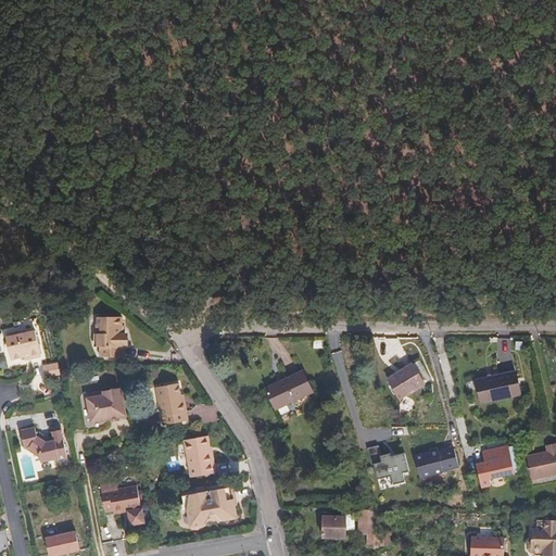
[(121,320),(99,320),(99,338),(95,338),(95,349),(99,349),(99,359),(121,359),(121,353),(121,350),(123,350),(123,337),(121,337),(121,320)]
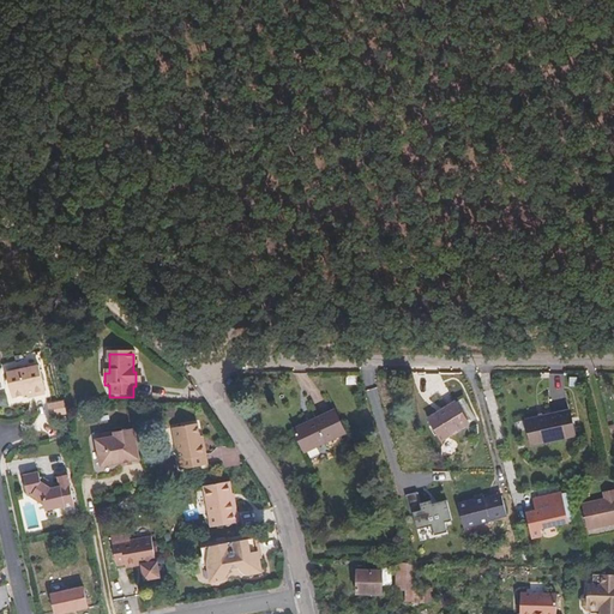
[(10,398),(23,396),(23,393),(28,392),(29,397),(42,395),(36,367),(4,373),(5,379),(2,381),(5,391),(8,392),(10,398)]
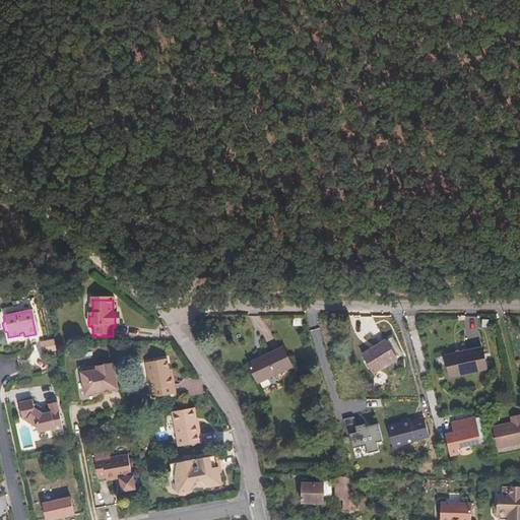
[(393,362),(383,344),(377,347),(360,359),(370,376),(393,362)]
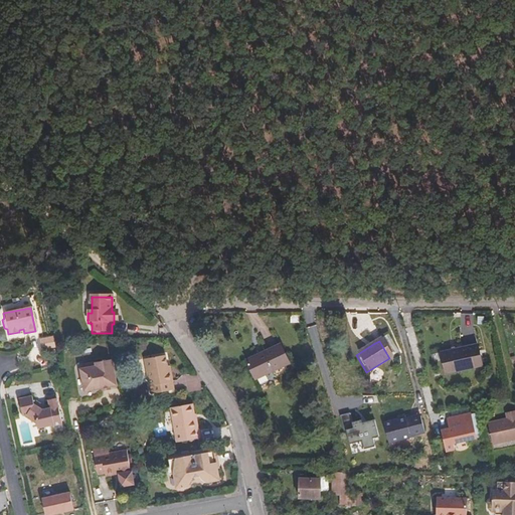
[(287,365),(278,346),(266,351),(243,361),(252,380),(287,365)]
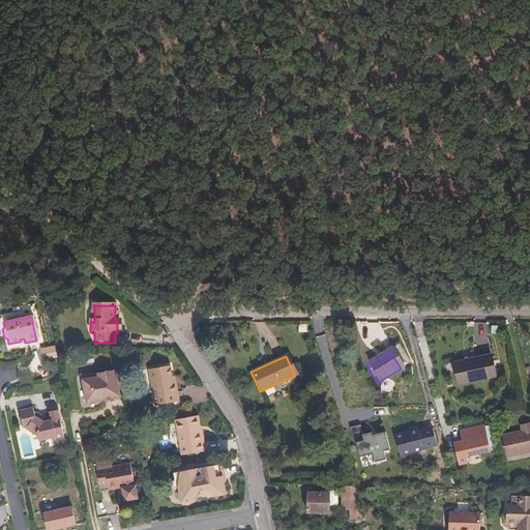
[(492,378),(488,356),(477,358),(461,361),(451,363),(455,385),(492,378)]
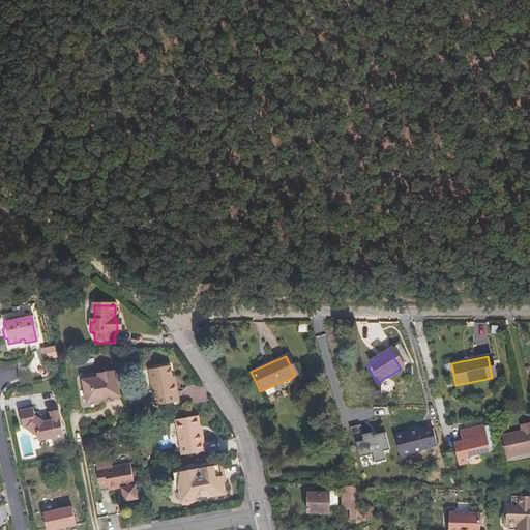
[(177,400),(174,382),(171,382),(170,377),(168,365),(147,369),(153,404),(177,400)]
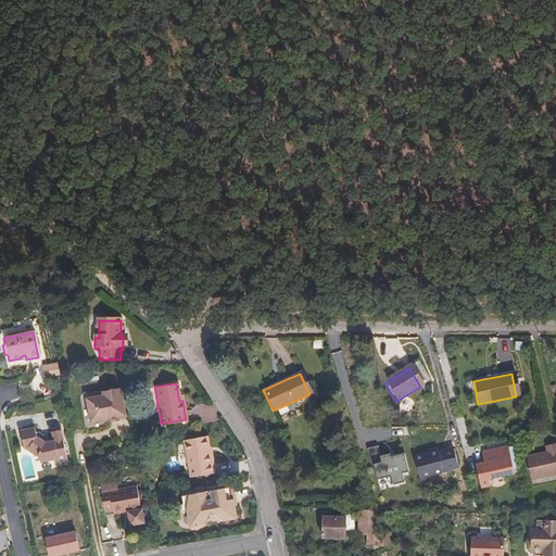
[(88,424),(102,421),(115,418),(115,417),(123,415),(118,390),(100,393),(101,396),(84,400),(88,424)]
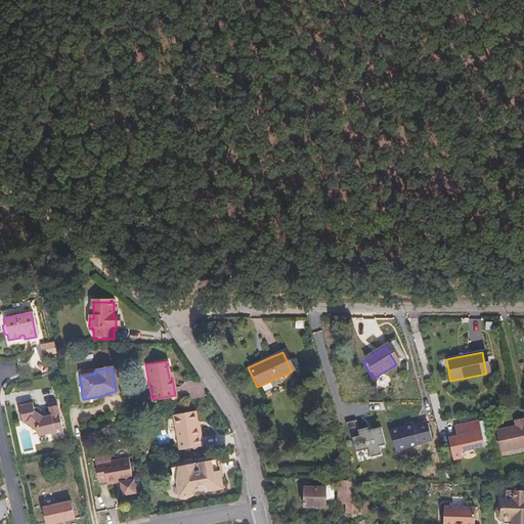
[(47,416),(39,417),(32,412),(30,404),(16,407),(19,423),(25,423),(27,426),(30,429),(34,429),(35,436),(60,431),(54,404),(46,405),(47,416)]
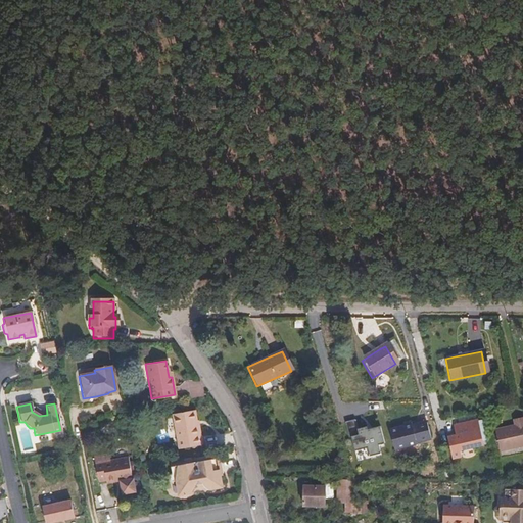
[(195,421),(193,411),(171,414),(177,449),(200,444),(197,426),(195,426),(195,421)]
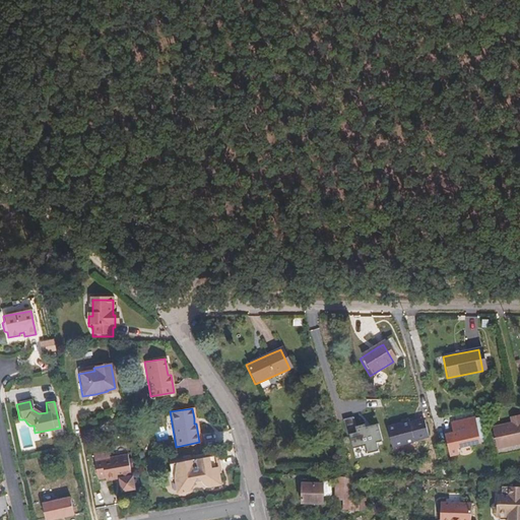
[(425,414),(387,427),(394,448),(432,436),(425,414)]
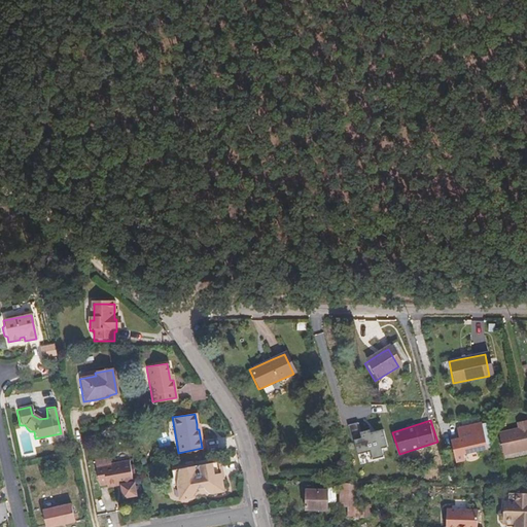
[(382,447),(389,445),(385,427),(361,432),(359,421),(352,423),(359,462),(385,458),(382,447)]
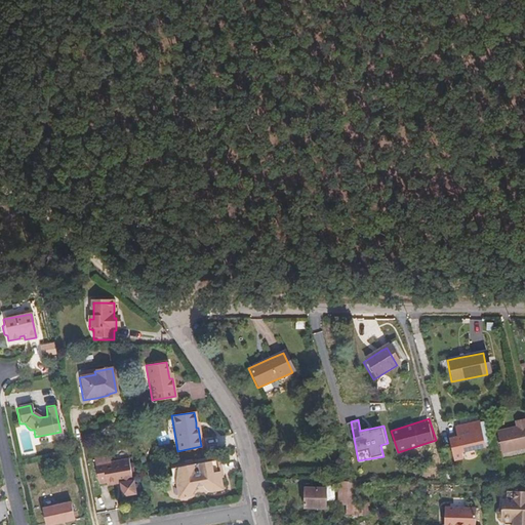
[(524,448),(524,429),(523,419),(513,421),(514,427),(507,428),(494,431),(499,454),(524,448)]
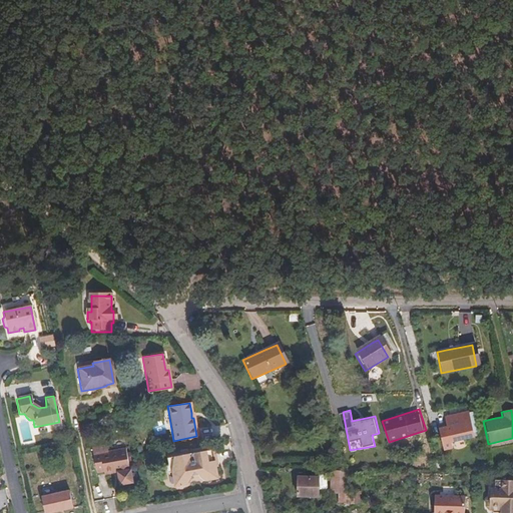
[(473,436),(467,412),(443,418),(445,426),(442,427),(436,429),(441,449),(450,447),(449,442),(473,436)]
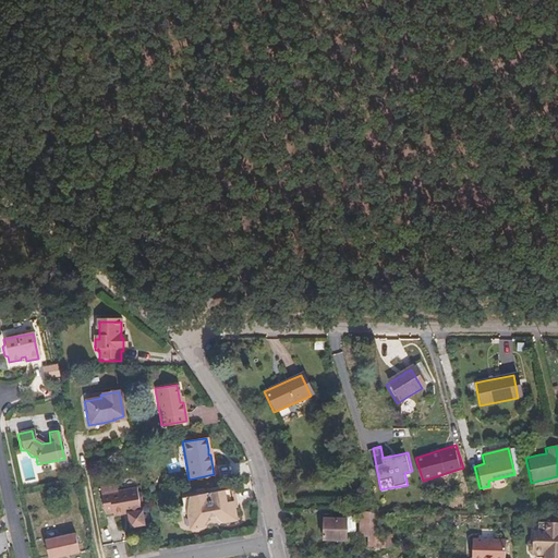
[(141,526),(134,488),(99,494),(102,512),(110,511),(111,516),(122,513),(125,530),(141,526)]
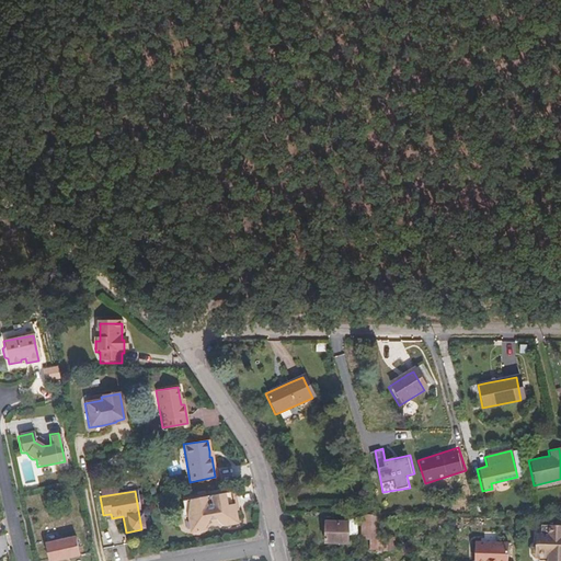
[(236,504),(232,492),(181,501),(183,508),(181,510),(182,516),(187,516),(190,531),(203,529),(208,515),(214,514),(221,526),(235,523),(232,512),(231,505),(236,504)]
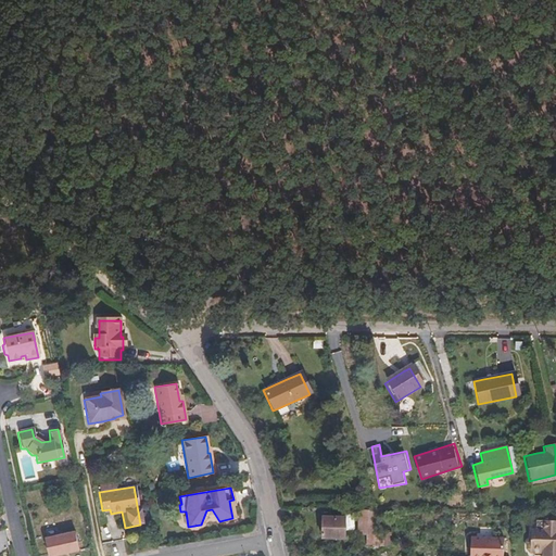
[(364,546),(387,547),(387,536),(374,536),(374,513),(356,513),(356,516),(355,535),(364,535),(364,546)]
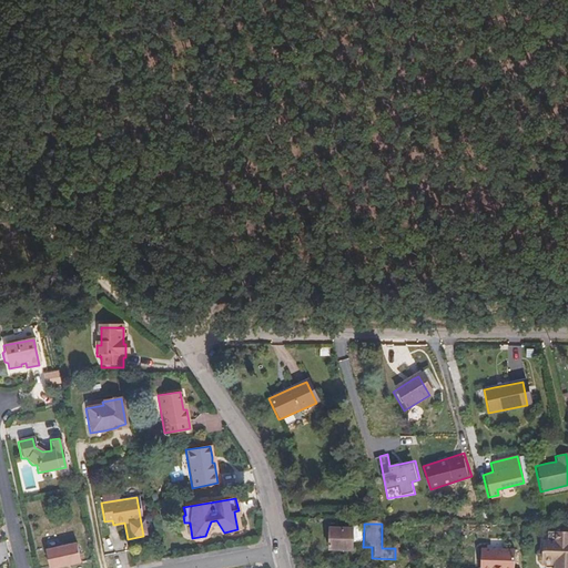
[(350,551),(351,530),(326,529),(326,539),(325,551),(350,551)]
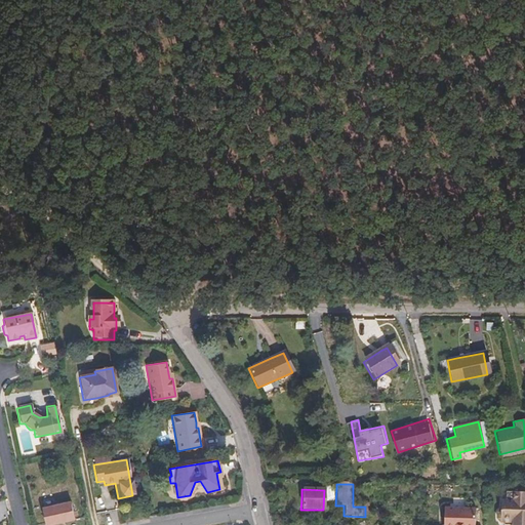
[(511,523),(510,524),(524,524),(524,513),(524,493),(503,492),(503,501),(499,501),(499,510),(494,513),(495,519),(498,523),(511,523)]
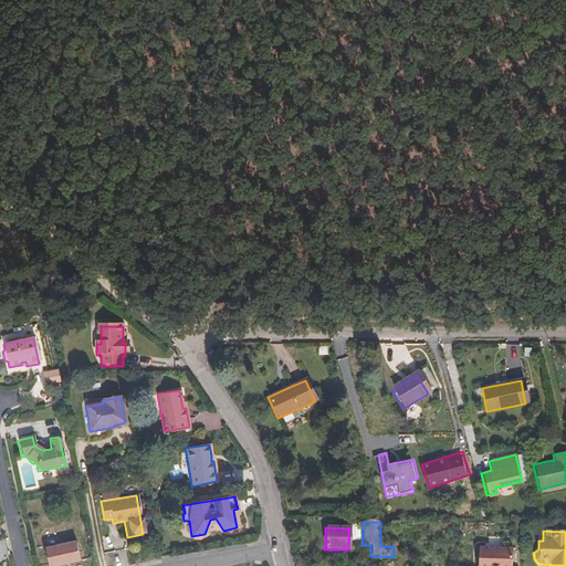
[(48,565),(79,559),(74,541),(43,547),(46,565),(48,565)]
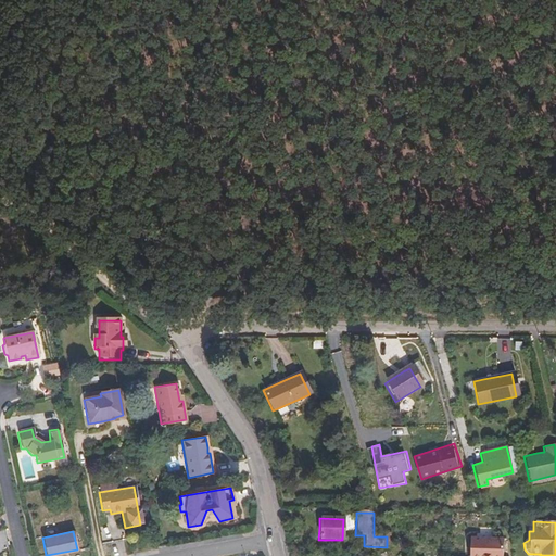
[(501,555),(501,539),(468,539),(467,555),(501,555)]
